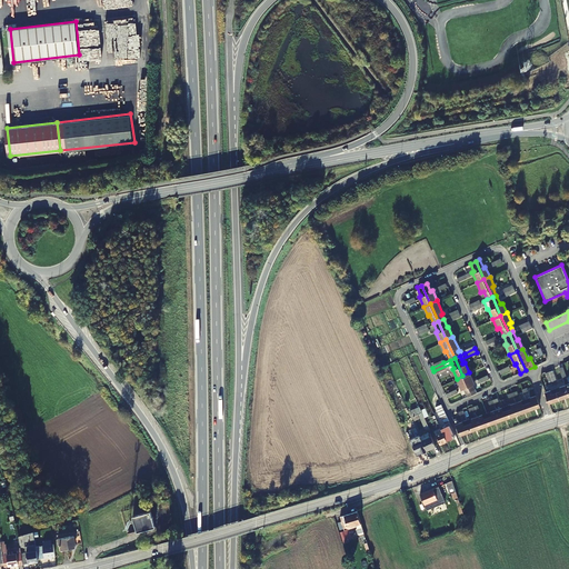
[(438,379),(449,375),(447,369),(437,373),(438,379)]
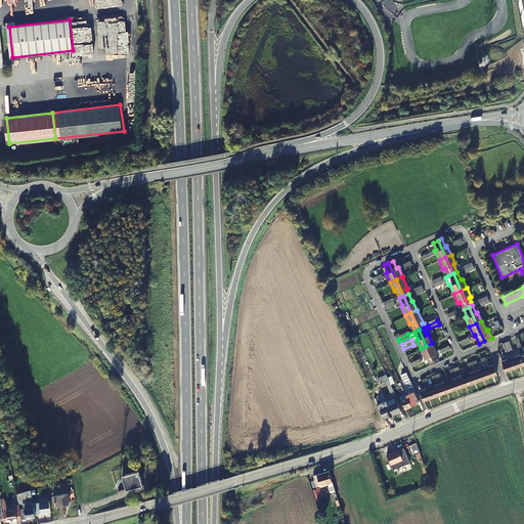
[(434,363),(438,361),(435,354),(436,353),(432,343),(426,346),(434,363)]
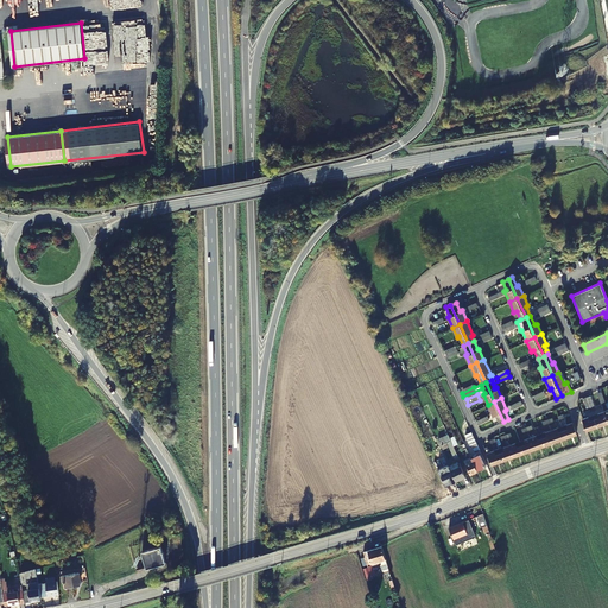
[(499,424),(504,422),(494,401),(488,405),(493,416),(495,415),(499,424)]
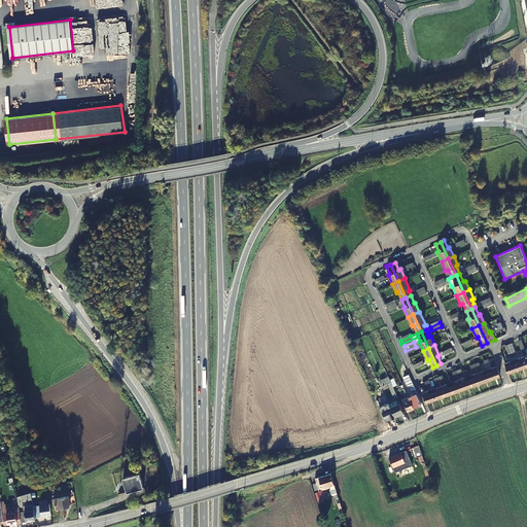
[(410,357),(413,364),(421,360),(418,353),(410,357)]
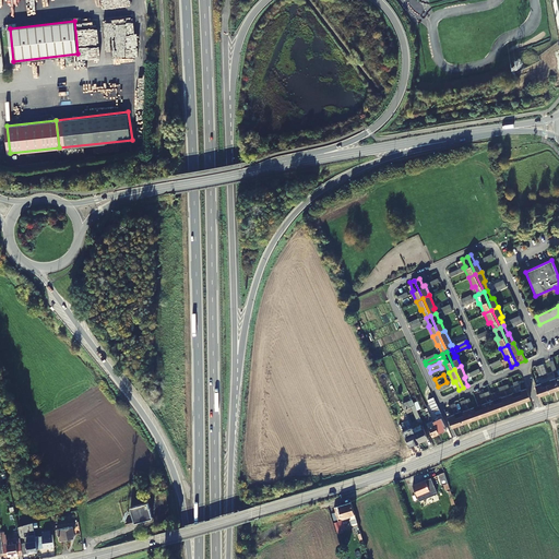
[(546,381),(549,392),(558,388),(558,387),(556,378),(546,381)]
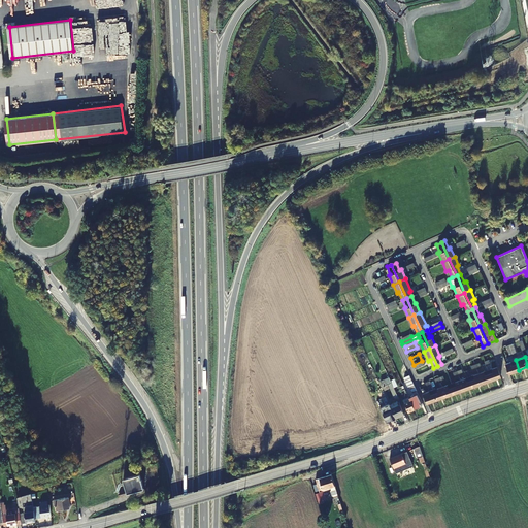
[(509,373),(519,370),(516,360),(506,364),(509,373)]
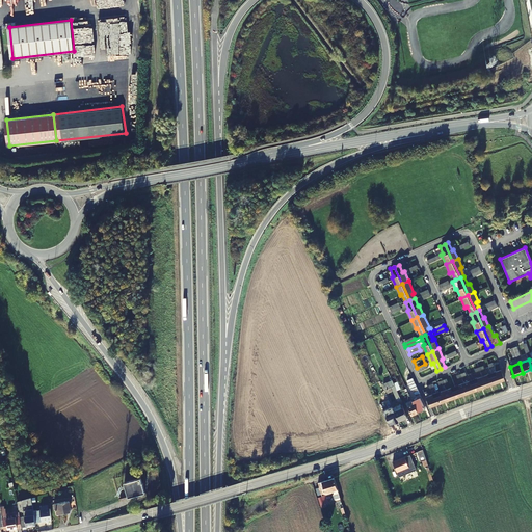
[(502,369),(491,372),(496,382),(505,379),(502,369)]
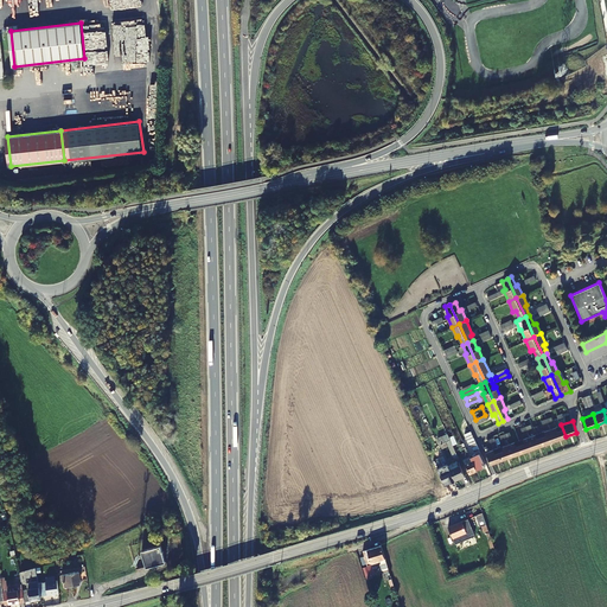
[(550,429),(555,440),(566,436),(561,425),(550,429)]
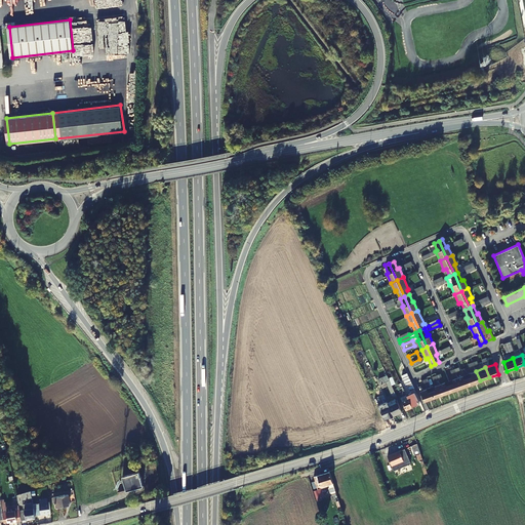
[(468,374),(471,384),(480,380),(476,371),(468,374)]
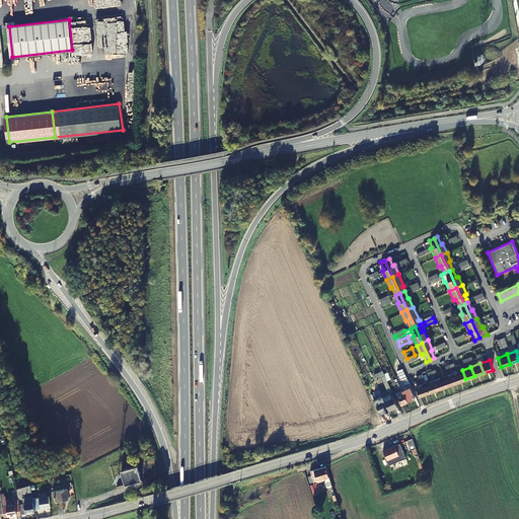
[(386,378),(382,370),(379,372),(388,391),(391,389),(389,384),(387,381),(386,378)]
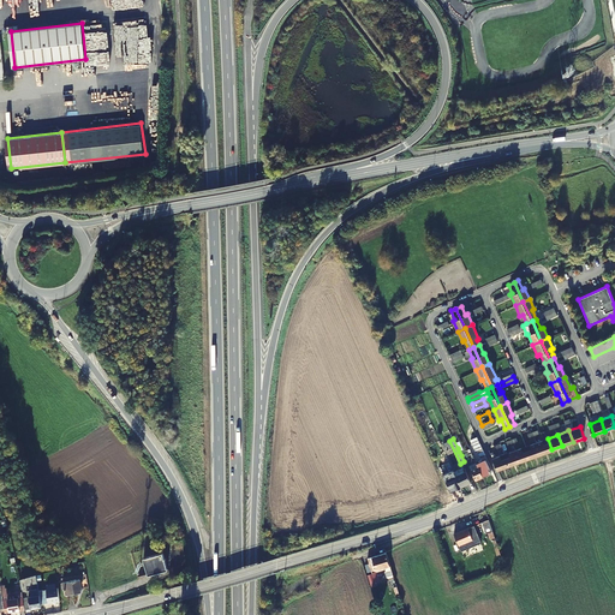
[(537,442),(541,454),(551,449),(548,439),(537,442)]
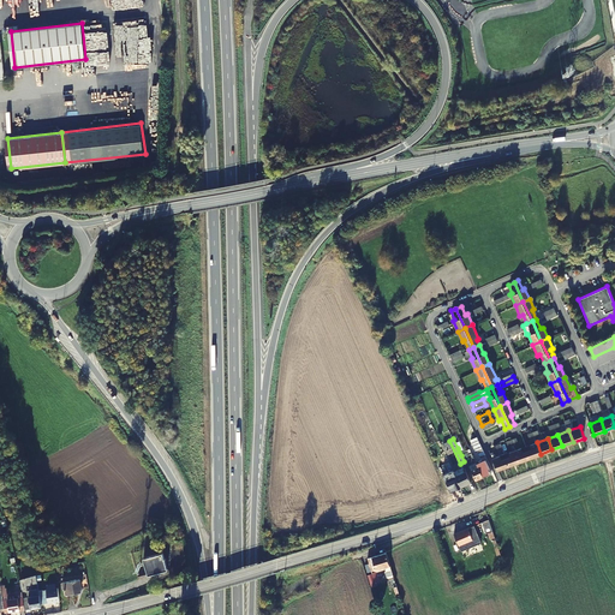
[(537,442),(526,446),(530,458),(541,454),(537,442)]
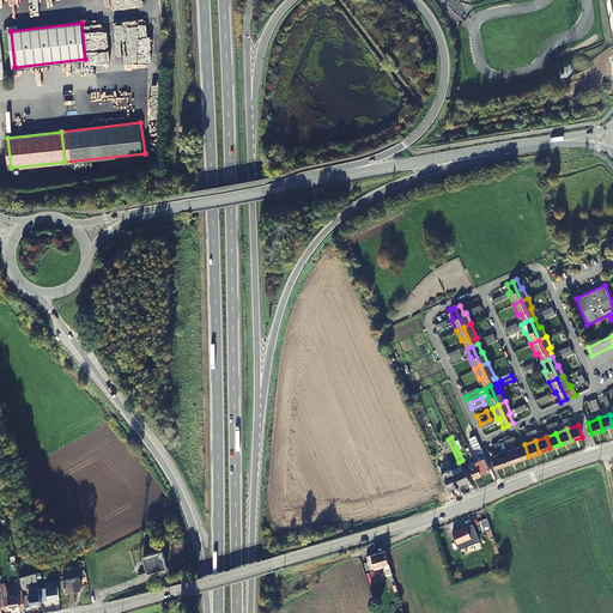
[(514,449),(517,460),(528,456),(525,444),(514,449)]
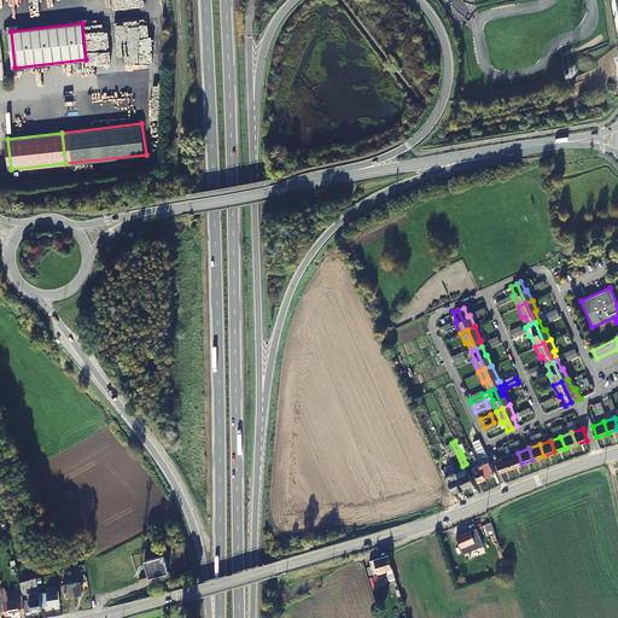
[(518,453),(507,456),(511,467),(522,464),(518,453)]
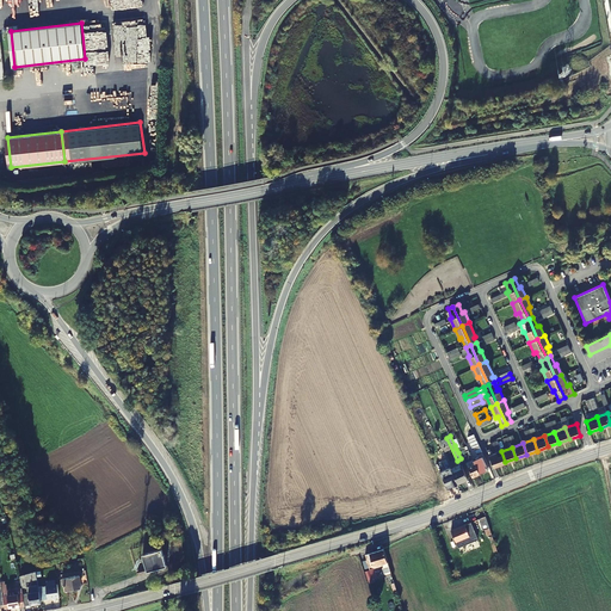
[(505,462),(501,451),(489,455),(494,466),(505,462)]
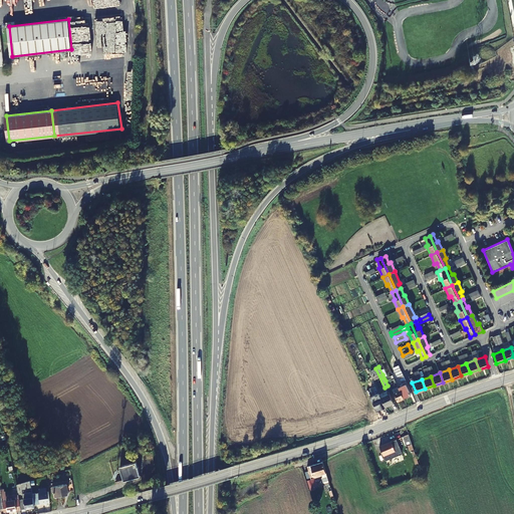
[(400,389),(403,398),(410,394),(406,383),(399,387),(400,389)]
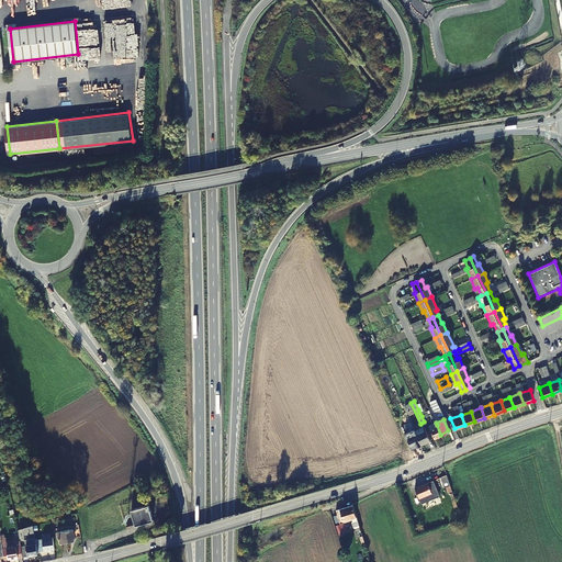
[(440,435),(437,425),(430,428),(434,437),(440,435)]
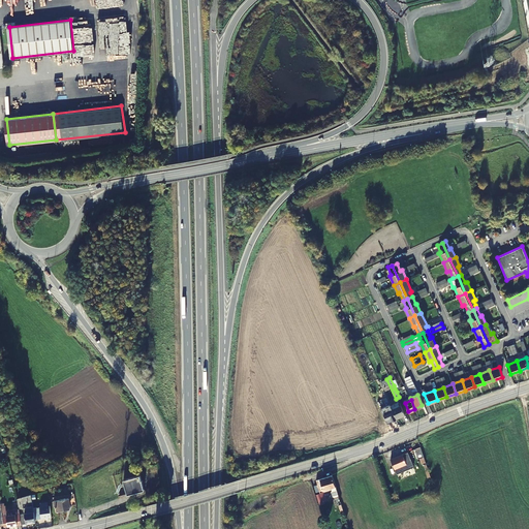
[(393,409),(396,417),(405,413),(400,402),(398,403),(399,405),(392,408),(393,409)]
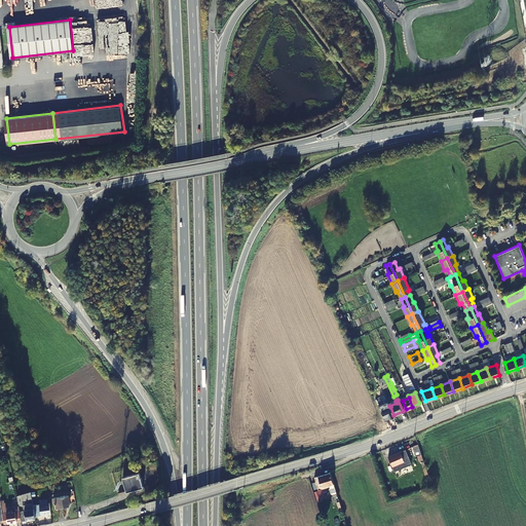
[(386,409),(385,407),(383,409),(383,410),(381,411),(385,419),(393,415),(390,407),(386,409)]
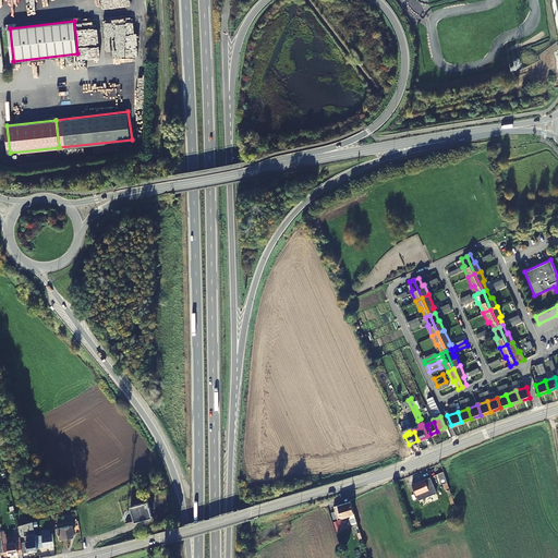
[(446,488),(447,488),(450,486),(445,471),(440,473),(446,488)]
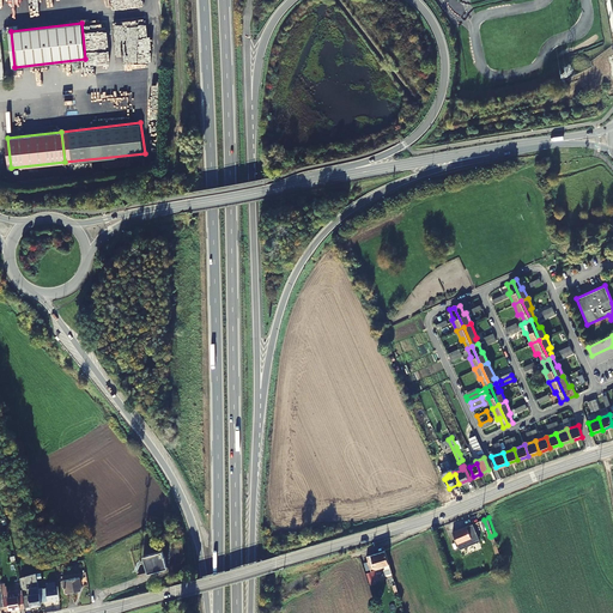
[(459,541),(474,535),(469,526),(454,532),(459,541)]
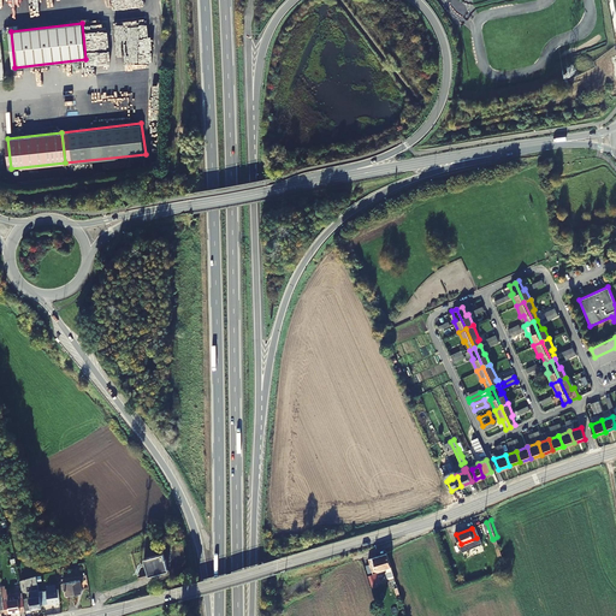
[(388,576),(390,578),(395,576),(386,551),(368,558),(372,572),(386,567),(388,576)]
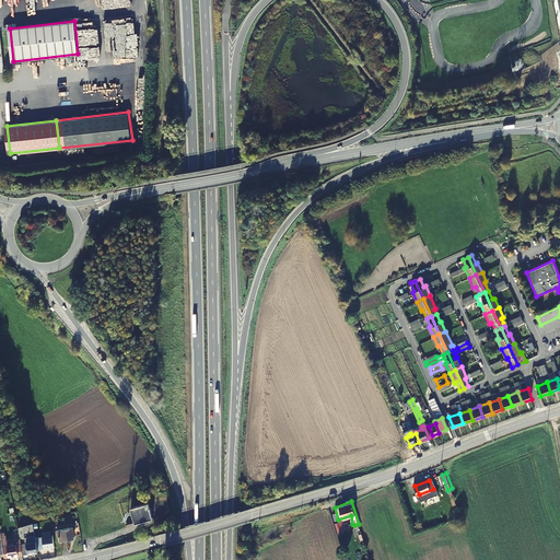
[(132,510),(136,525),(154,522),(151,505),(132,510)]
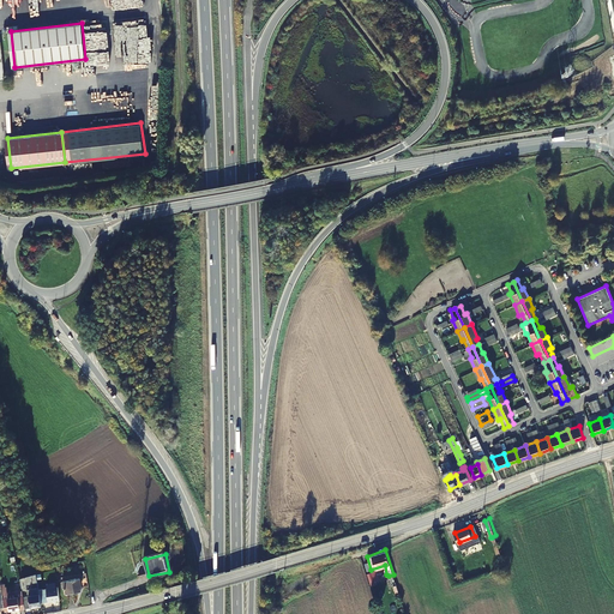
[(23,590),(38,585),(36,573),(20,578),(23,590)]
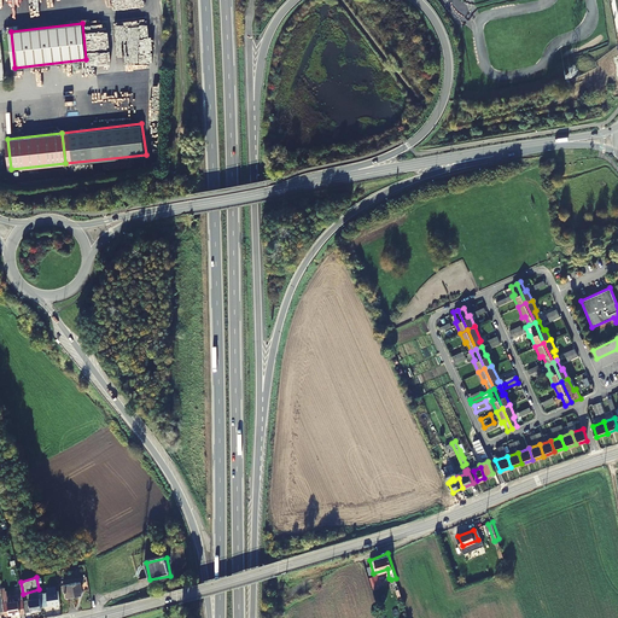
[(64,583),(64,590),(66,590),(66,595),(81,594),(81,590),(83,590),(82,581),(64,583)]
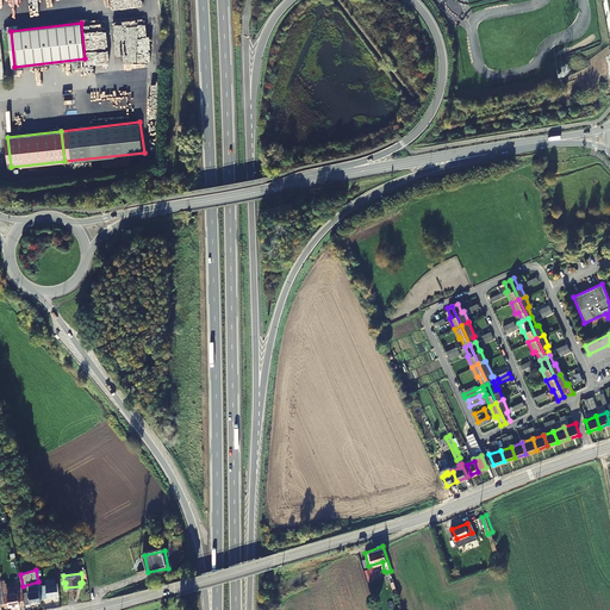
[(26,603),(42,602),(41,590),(24,592),(26,603)]
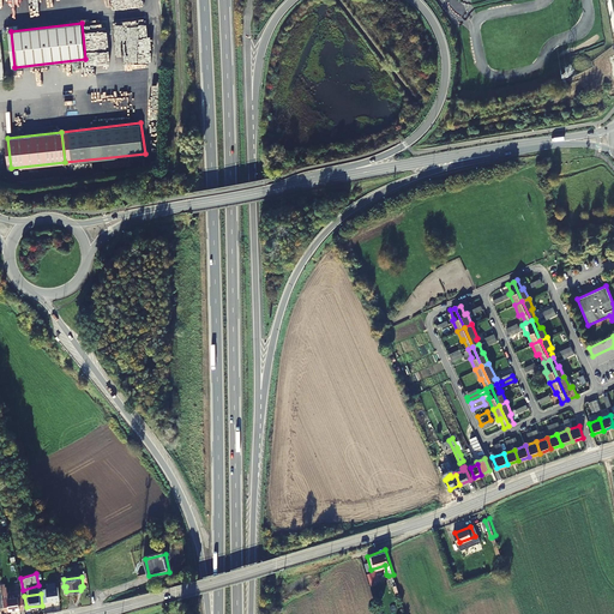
[(5,612),(24,608),(23,596),(4,600),(5,609),(5,612)]
